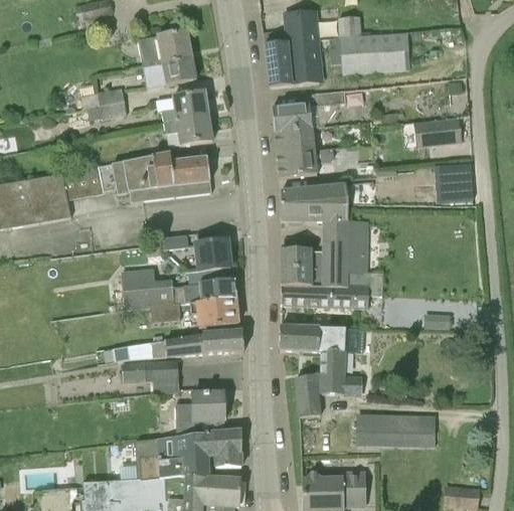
[(77,20),(86,19),(88,30),(107,26),(105,15),(112,13),(109,0),(104,0),(74,6),(77,20)]
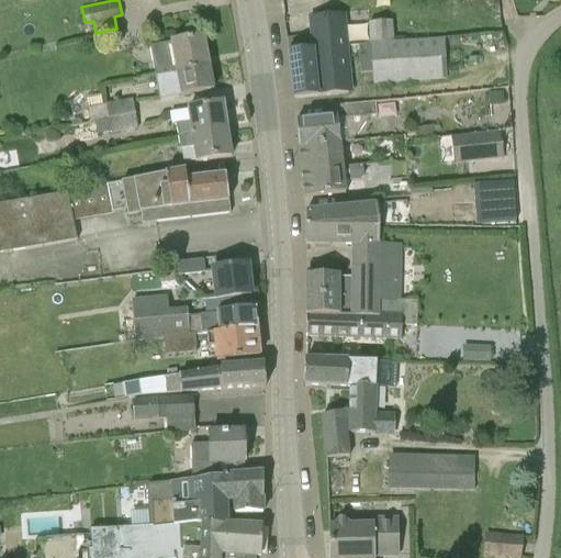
[(313,45),(304,46),(303,33),(287,35),(289,48),(294,96),(351,88),(345,10),(310,14),(313,45)]
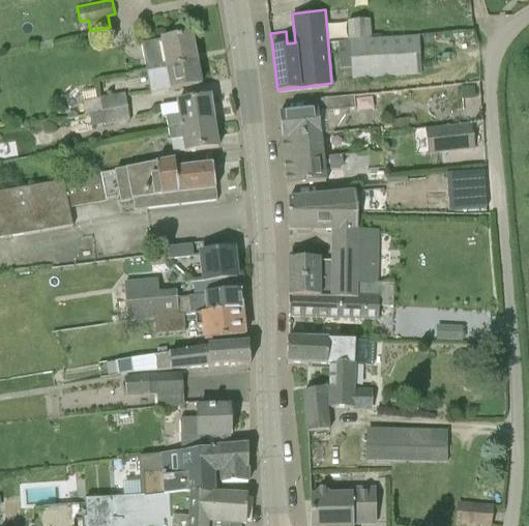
[(372,36),(370,17),(349,19),(351,38),(372,36)]
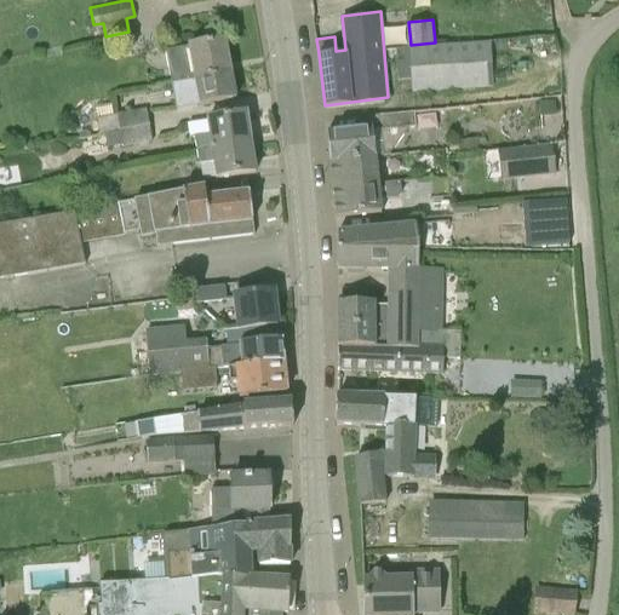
[(166,49),(172,81),(231,70),(225,38),(188,44),(166,49)]
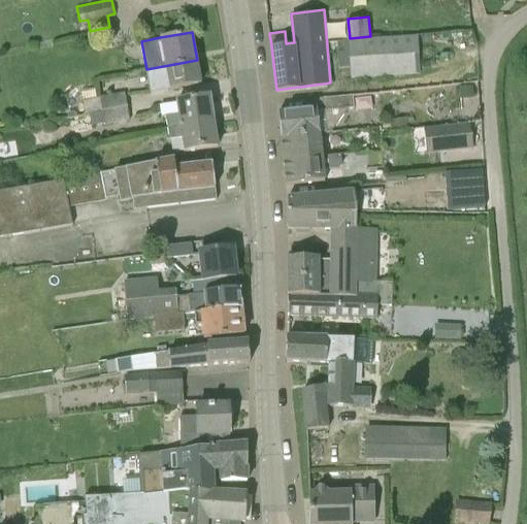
[(421,70),(417,32),(370,36),(350,38),(352,64),(353,75),(421,70)]
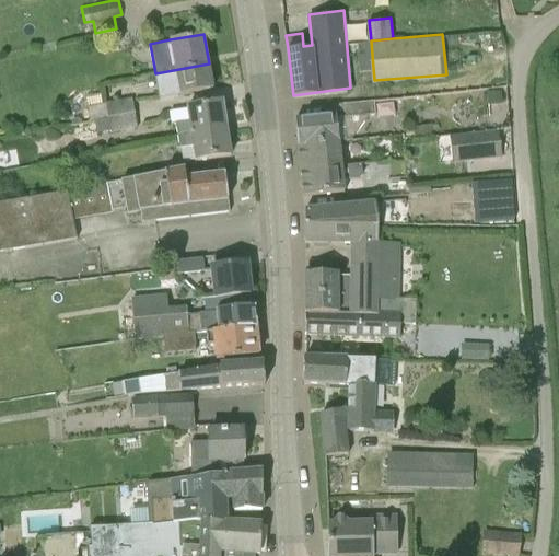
[(360,70),(373,68),(371,41),(358,42),(360,70)]
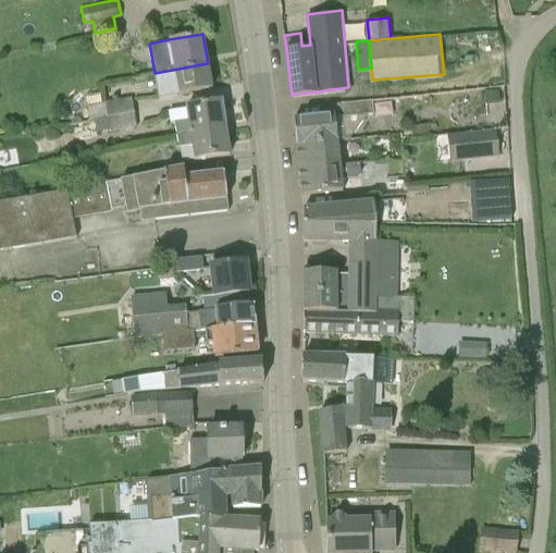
[(212,86),(208,63),(155,73),(159,96),(180,93),(212,86)]
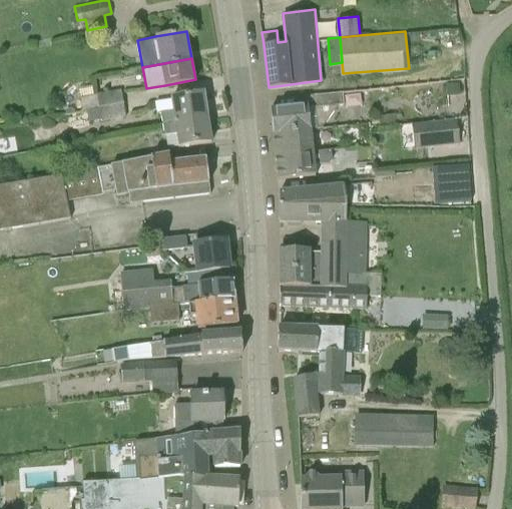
[(447,81),(448,93),(462,91),(460,80),(447,81)]
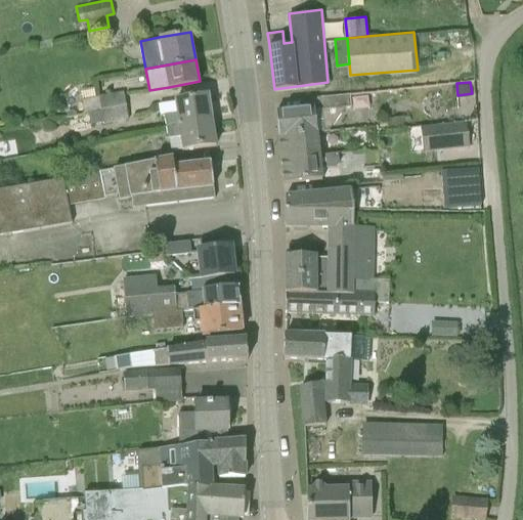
[(99,94),(100,102),(101,107),(127,103),(124,89),(99,94)]
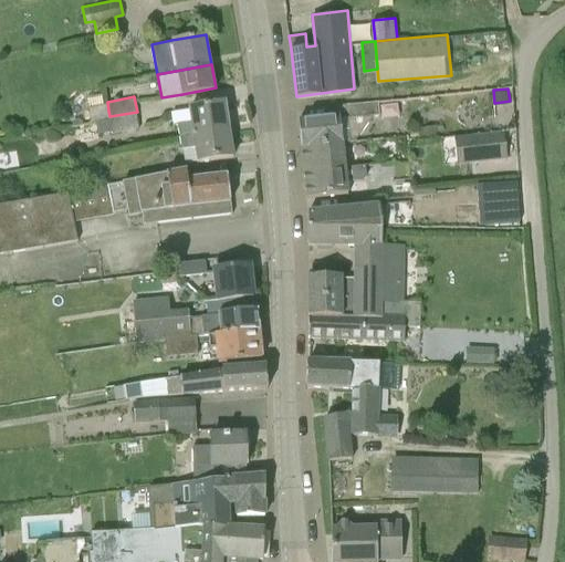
[(347,116),(375,113),(379,112),(378,99),(346,103),(347,116)]
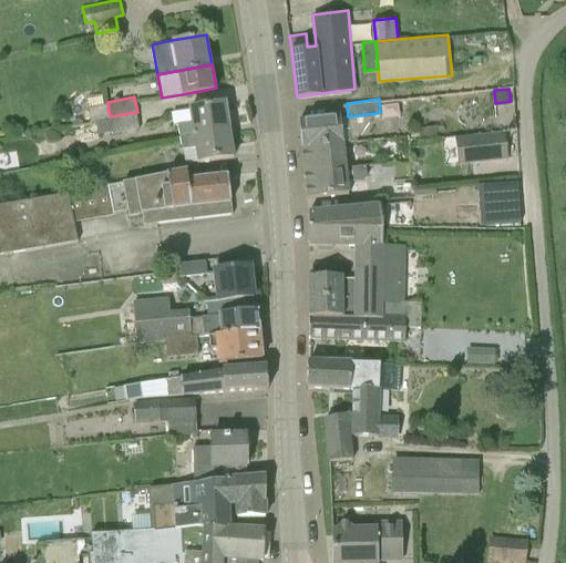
[(178,123),(181,135),(230,128),(226,100),(189,106),(189,108),(172,111),(174,124),(178,123)]
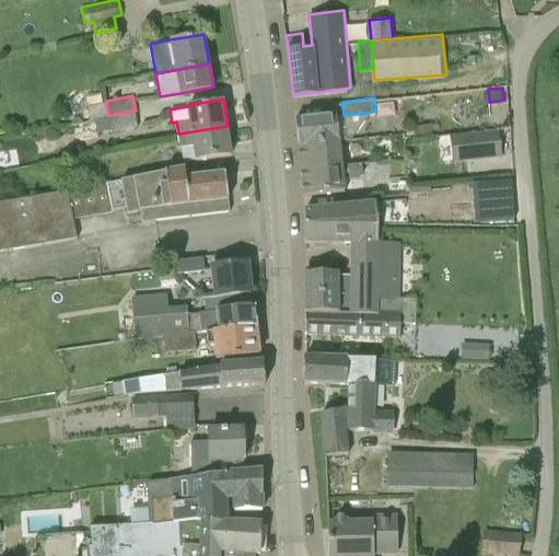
[(108,115),(95,118),(97,130),(111,128),(112,130),(138,125),(136,111),(108,115)]
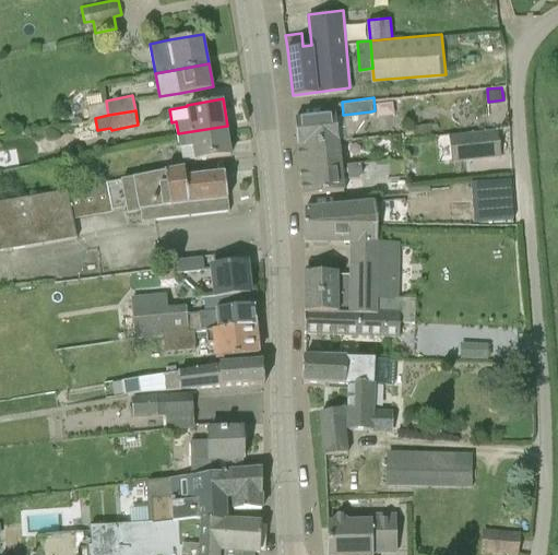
[(336,113),(295,117),(297,143),(340,139),(351,137),(370,111),(343,115),(336,116),(336,113)]
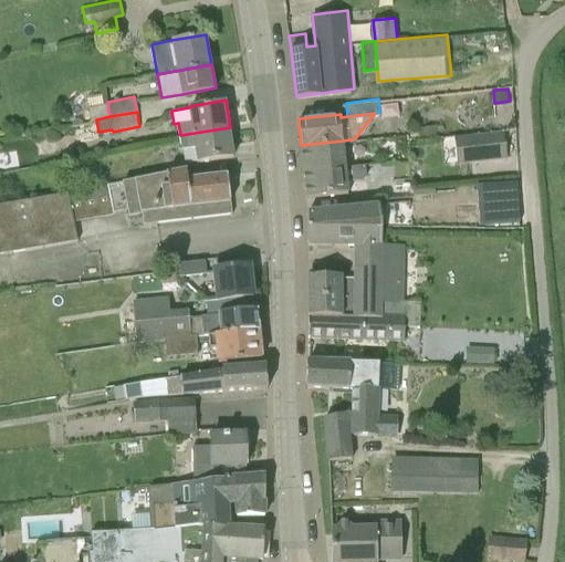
[(439,124),(418,126),(419,136),(440,134),(439,124)]
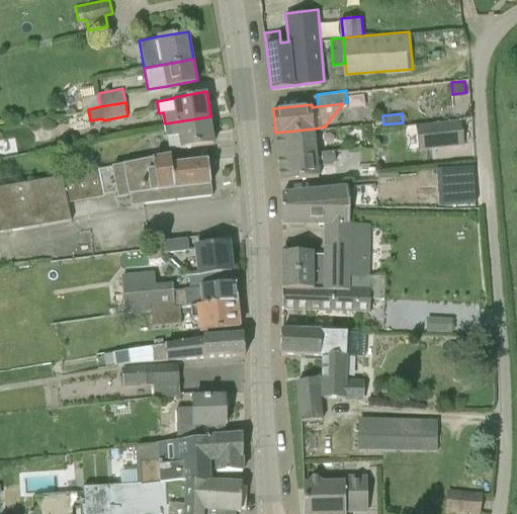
[(165,123),(166,134),(166,135),(172,134),(174,147),(214,141),(210,116),(165,123)]
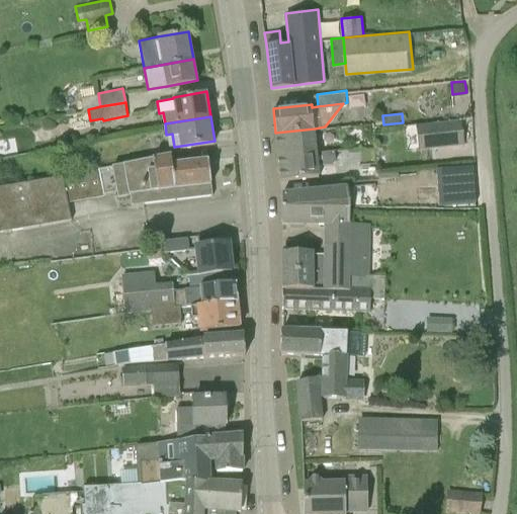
[(419,149),(464,143),(461,117),(416,123),(419,149)]
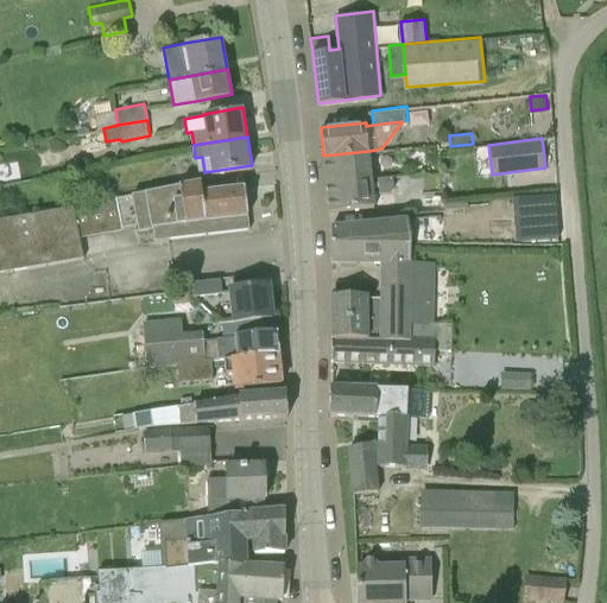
[(370,151),(323,156),(327,182),(373,176),(370,151)]
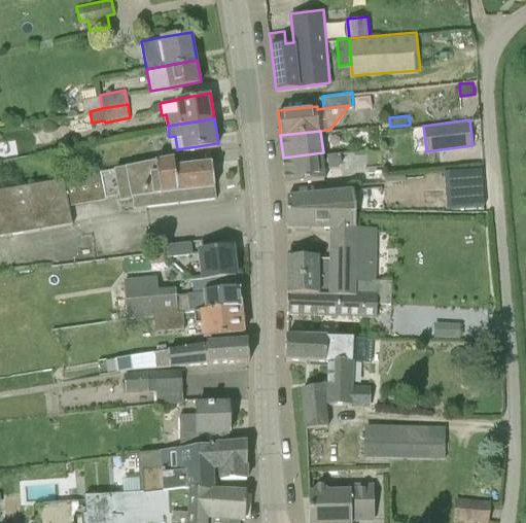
[(283,158),(286,182),(325,177),(324,167),(338,166),(341,161),(341,150),(323,152),(283,158)]
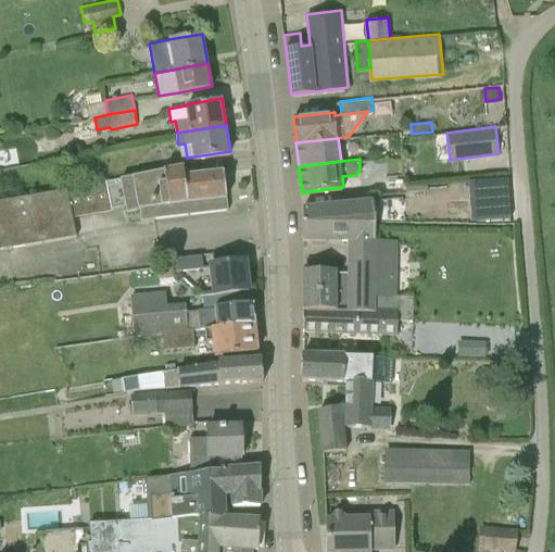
[(121,177),(126,205),(125,205),(126,211),(140,209),(141,218),(173,215),(228,208),(223,167),(185,173),(184,164),(164,168),(163,167),(121,177)]
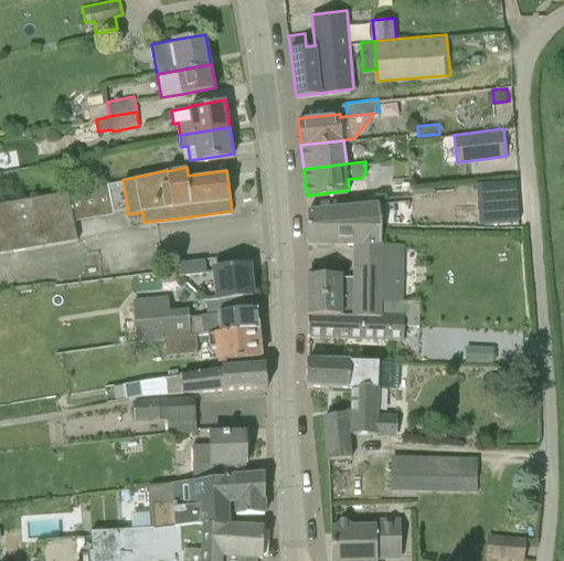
[(123,180),(0,202),(0,252),(78,237),(74,220),(127,209),(128,209),(123,180)]
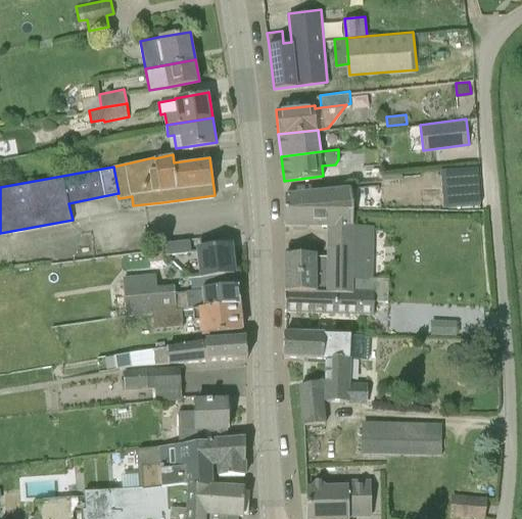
[(285,219),(352,220),(353,205),(382,205),(379,184),(285,194),(285,219)]
